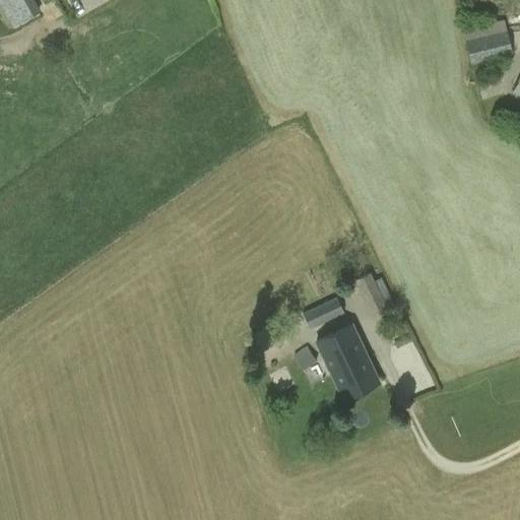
[(30,0),(9,0),(21,20),(38,11),(30,0)]
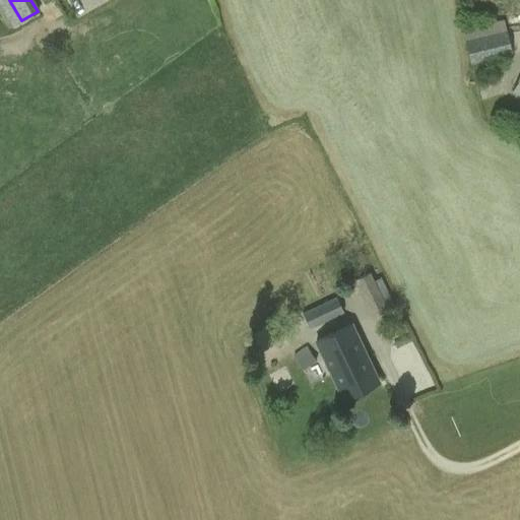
[(470,64),(512,54),(504,20),(462,29),(470,64)]
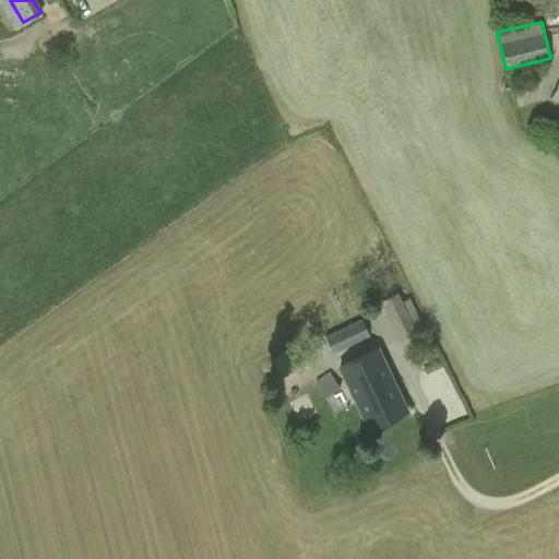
[(558,80),(549,98),(558,103),(558,80)]
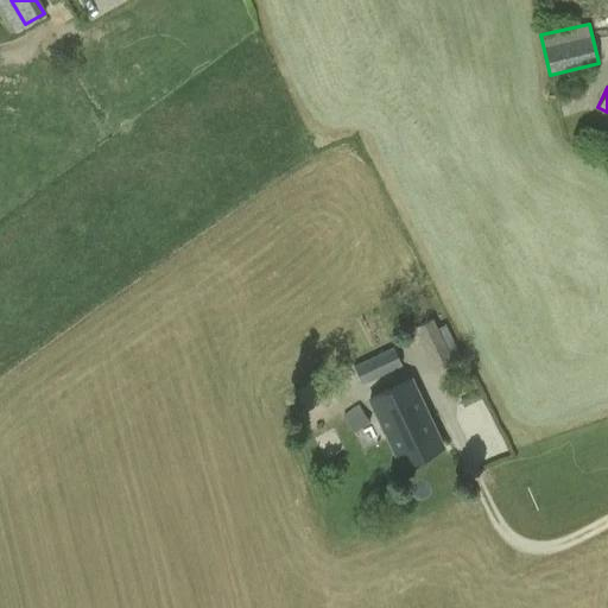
[(413,327),(434,371),(461,358),(439,314),(413,327)]
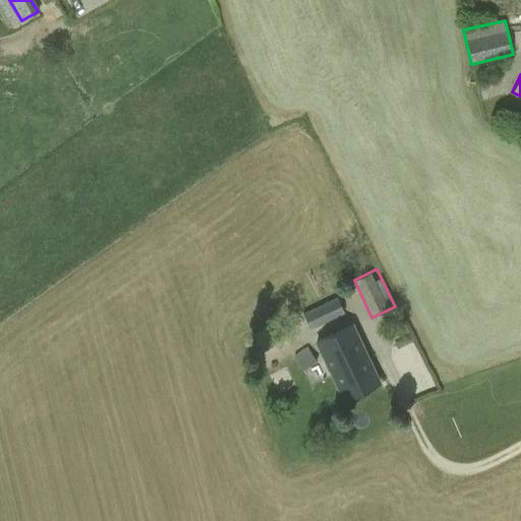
[(344,312),(337,297),(302,313),(310,329),(344,312)]
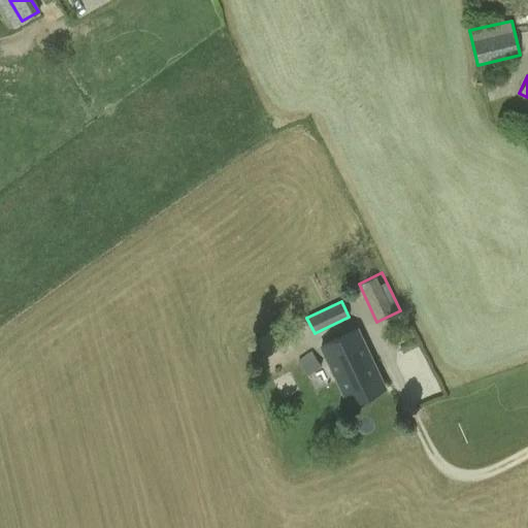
[(385,388),(356,329),(321,345),(337,380),(350,404),(385,388)]
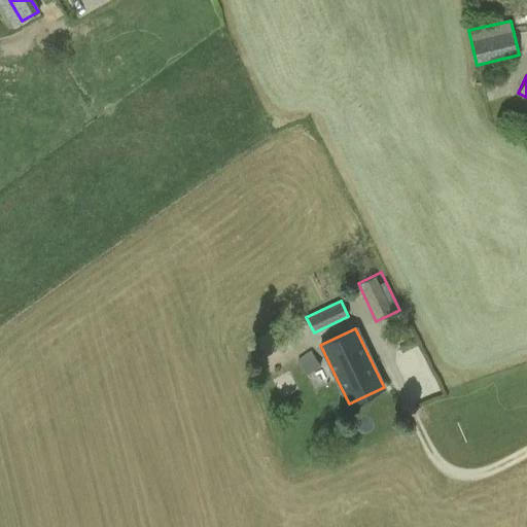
[(307,374),(319,365),(311,352),(297,361),(307,374)]
